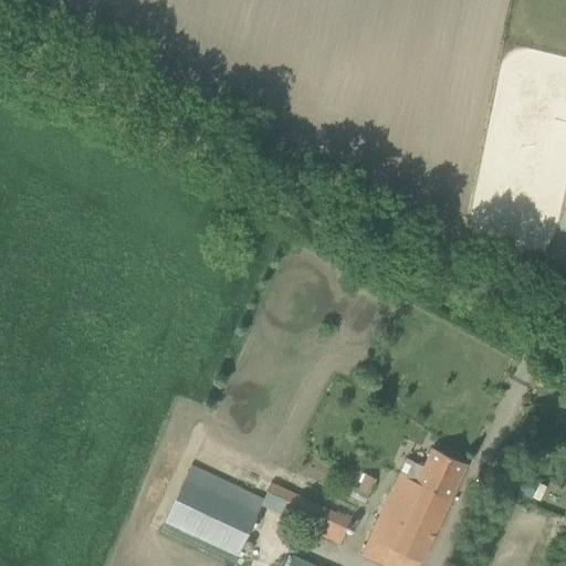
[(408,460),(364,556),(385,565),(421,565),(422,565),(469,464),(432,447),(423,465),(408,460)]
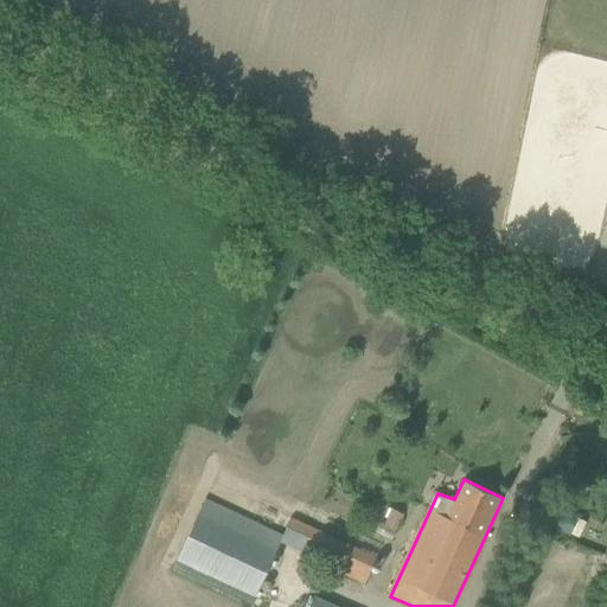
[(276,542),(279,534),(206,499),(177,561),(256,598),(280,544),(276,542)]
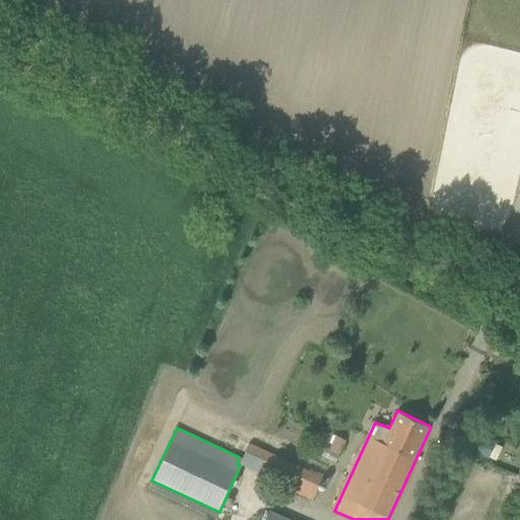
[(466,429),(459,444),(488,457),(496,442),(466,429)]
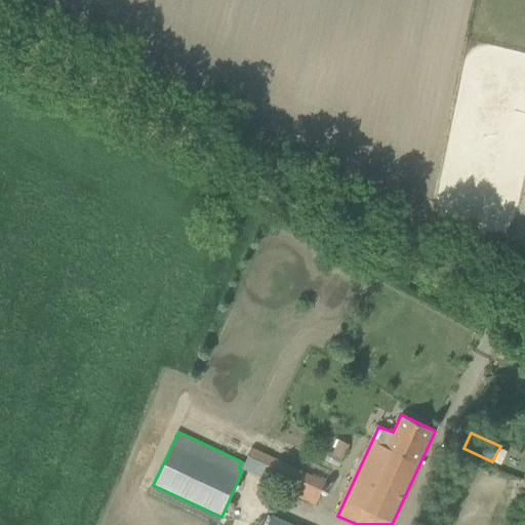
[(339,440),(333,453),(344,457),(350,444),(339,440)]
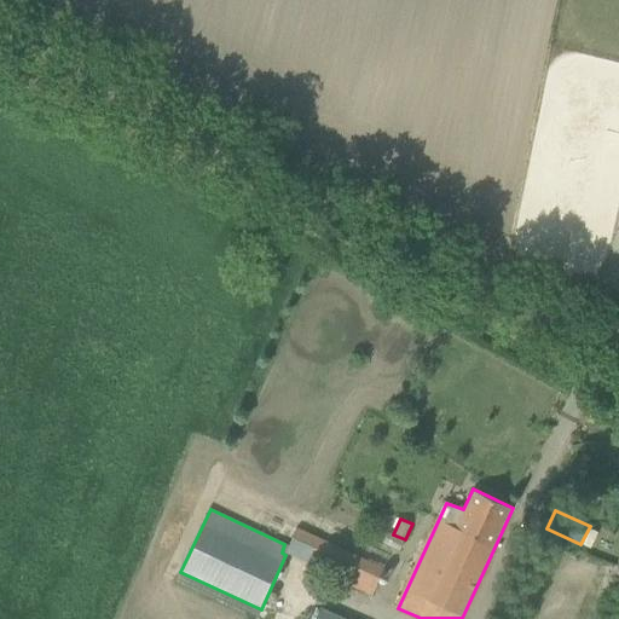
[(371,596),(385,570),(298,528),(287,553),(345,580),(343,584),(371,596)]
